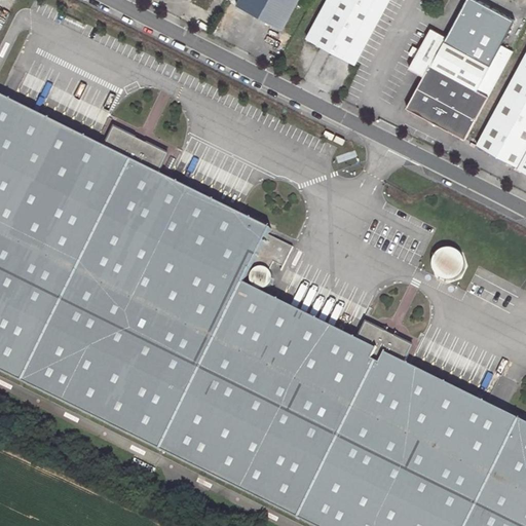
[(239,0),(237,6),(283,30),(298,0),(239,0)]
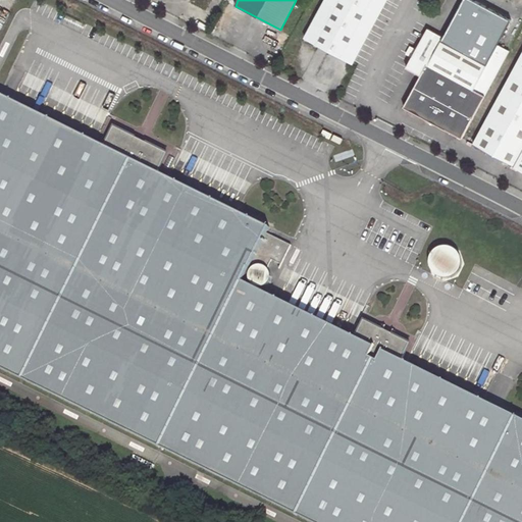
[(325,0),(305,38),(352,63),(386,0),(325,0)]
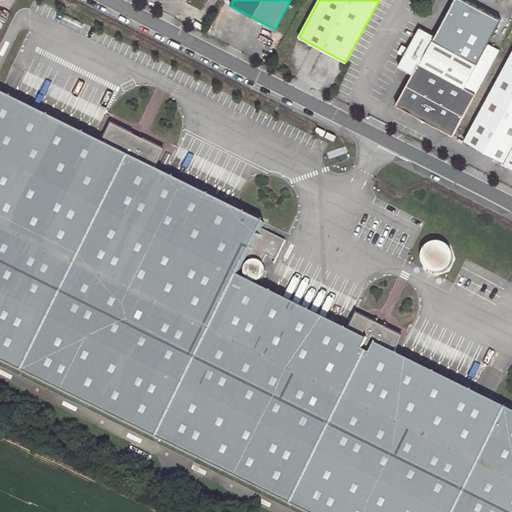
[(495,57),(499,50),(487,44),(501,20),(465,0),(454,0),(434,37),(419,28),(407,49),(404,56),(398,67),(412,74),(395,106),(452,137),(453,135),(495,57)]
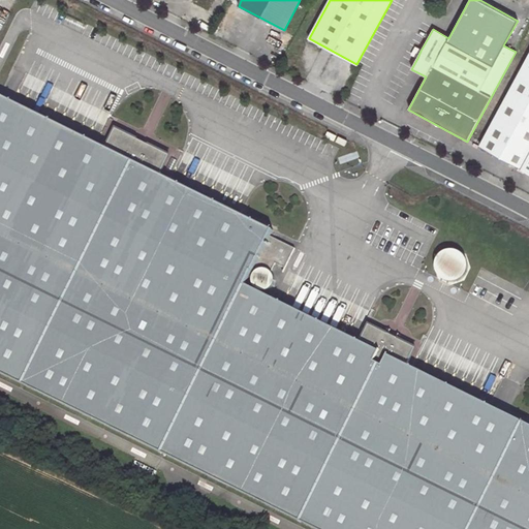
[(417,58),(421,51),(415,48),(411,55),(417,58)]
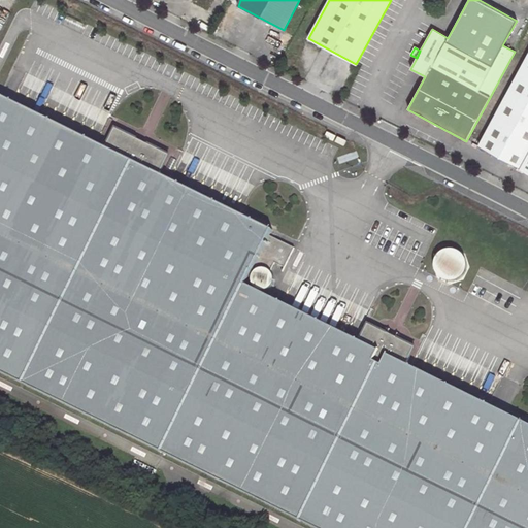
[(527,54),(522,66),(479,145),(527,171),(527,54)]
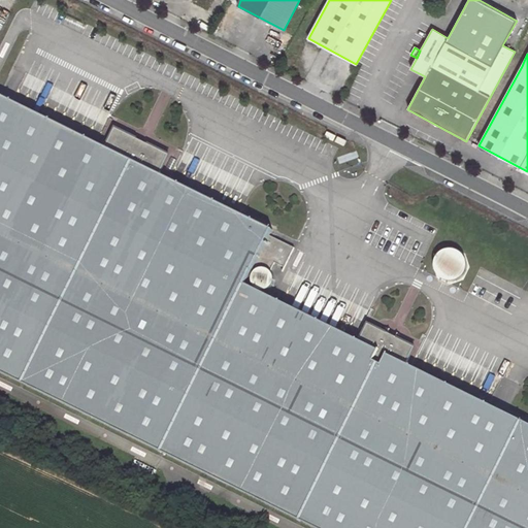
[(522,66),(510,59),(467,139),(479,145),(522,66)]
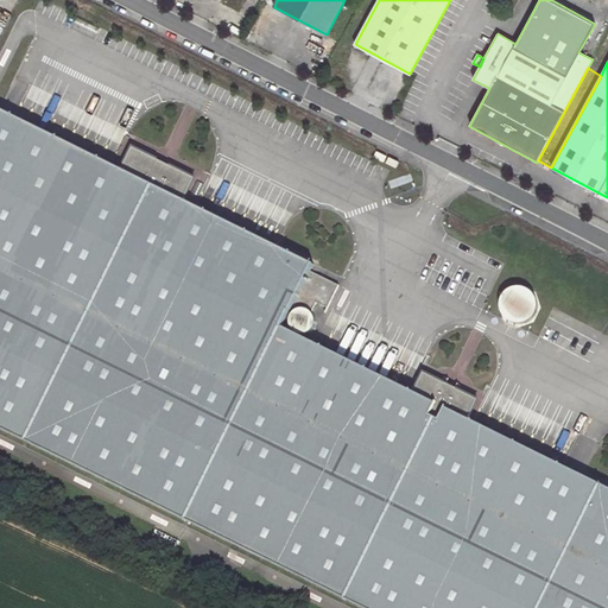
[(0,428),(164,510),(312,264),(184,200),(185,197),(184,197),(192,179),(134,150),(126,168),(124,168),(122,170),(0,108),(0,428)]
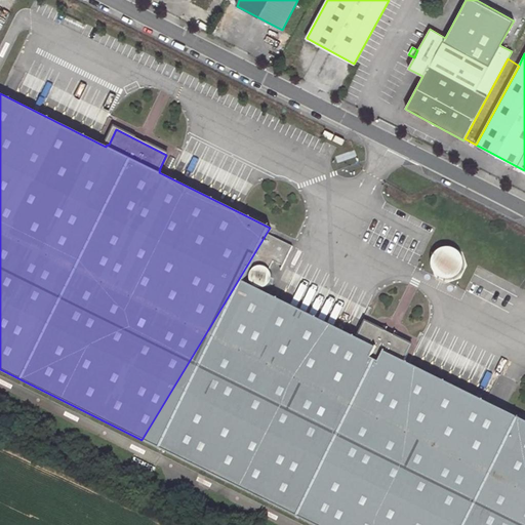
[(345,139),(336,135),(333,139),(342,145),(345,139)]
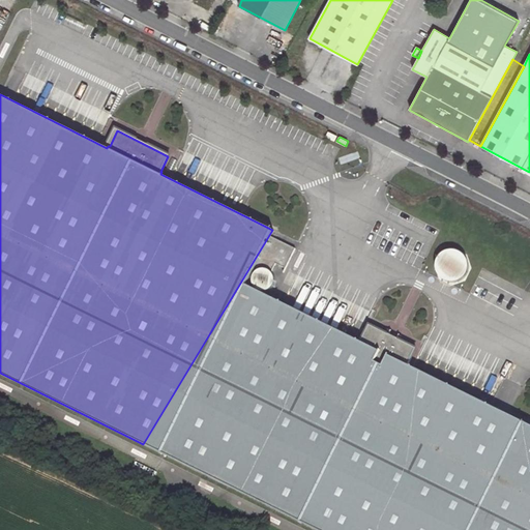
[(274,231),(272,230),(143,444),(317,529),(466,529),(529,450),(529,424),(409,364),(412,357),(411,356),(415,349),(371,327),(366,334),(365,334),(362,342),(247,285),(255,270),(257,271),(256,273),(255,274),(254,276),(254,278),(254,281),(254,284),(255,285),(256,287),(258,289),(259,290),(261,290),(264,291),(265,291),(267,290),(269,290),(271,289),(272,288),(273,286),(274,284),(274,283),(275,280),(274,278),(274,277),(273,274),(272,273),(272,272),(276,264),(286,268),(296,248),(271,236),(274,231)]
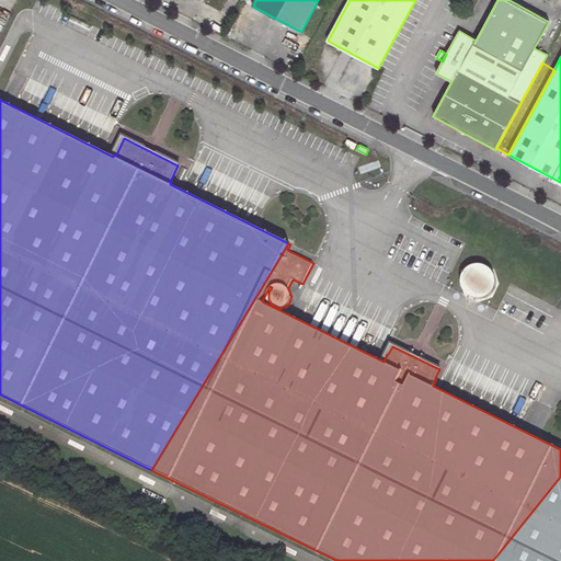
[(474,298),(476,298),(477,298),(479,299),(482,299),(483,299),(485,298),(487,298),(488,298),(491,297),(492,295),(493,295),(494,294),(496,292),(496,290),(499,288),(499,287),(500,284),(500,281),(500,278),(500,276),(499,274),(497,272),(497,271),(495,268),(493,265),(490,263),(487,263),(485,262),(483,262),(482,262),(481,262),(478,262),(477,262),(474,263),(472,264),(470,265),(468,267),(467,268),(466,271),(465,272),(464,274),(464,275),(462,276),(462,278),(462,281),(462,283),(464,285),(465,289),(466,290),(467,293),(469,295),(471,296),(474,298)]
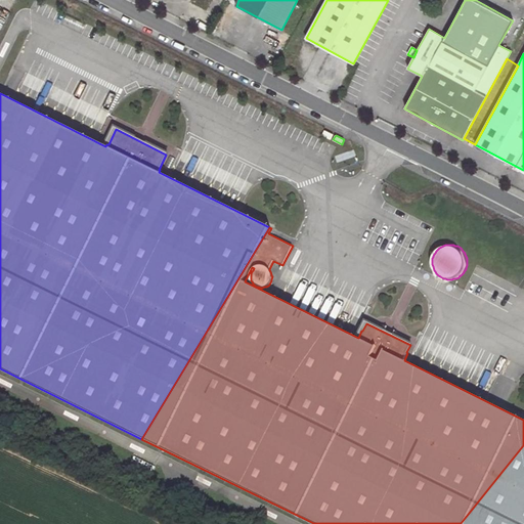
[(523,523),(523,445),(461,523),(523,523)]
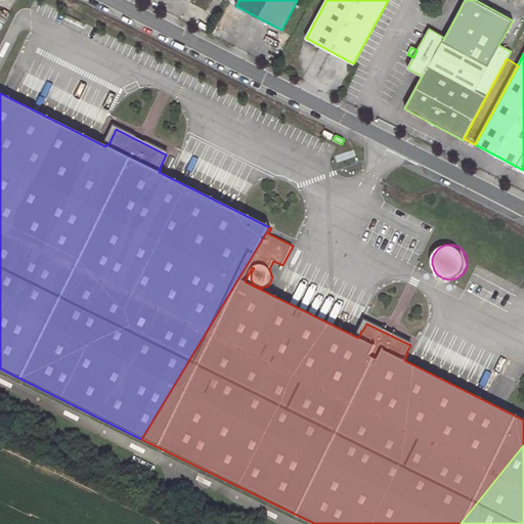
All buildings are outlined.
